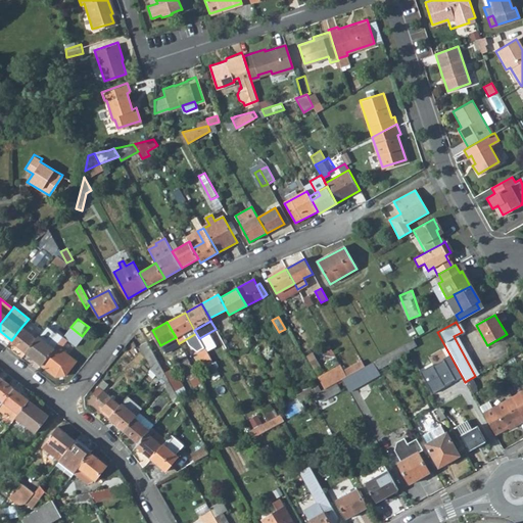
[(410,336),(415,333),(410,324),(405,327),(410,336)]
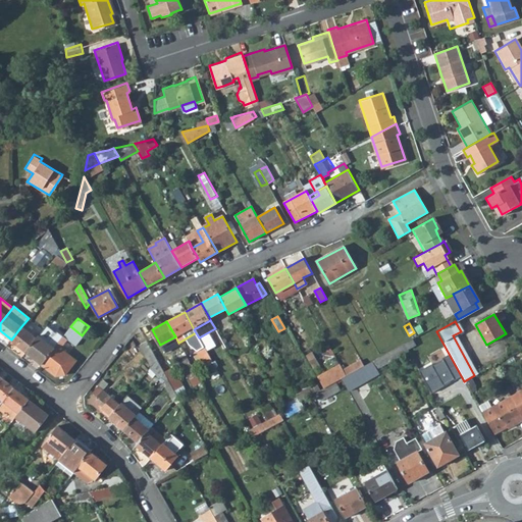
[(237,328),(241,335),(246,332),(242,325),(237,328)]
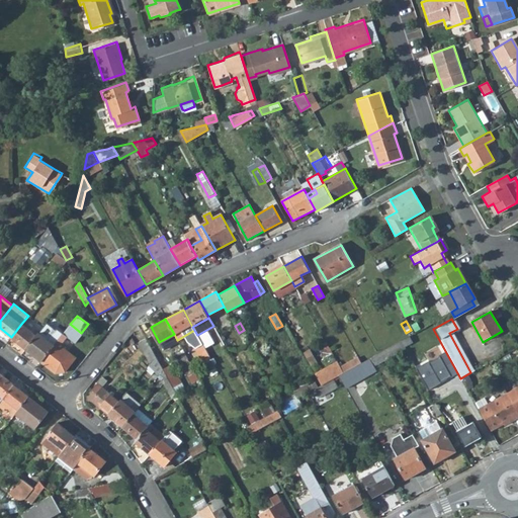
[(36,336),(21,324),(11,337),(25,349),(36,336)]
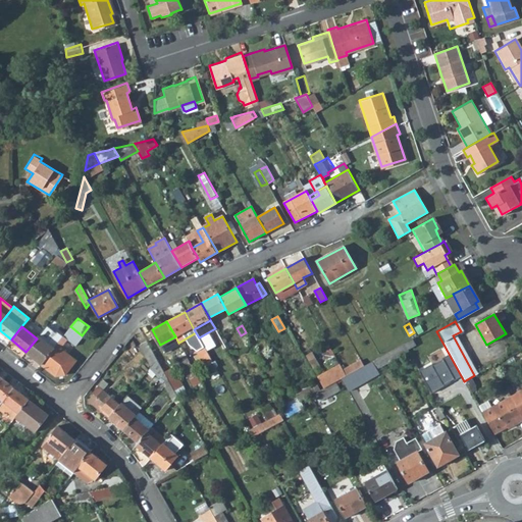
[(69,328),(64,334),(41,364),(56,376),(64,376),(76,361),(61,348),(67,341),(75,346),(82,337),(69,328)]
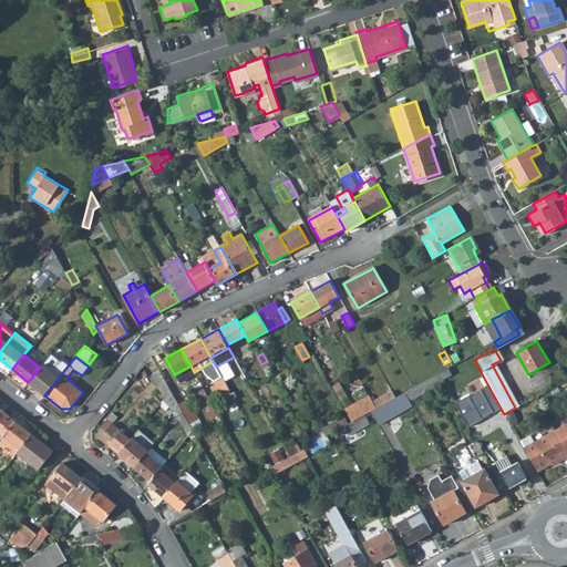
[(244,357),(236,361),(243,373),(250,369),(244,357)]
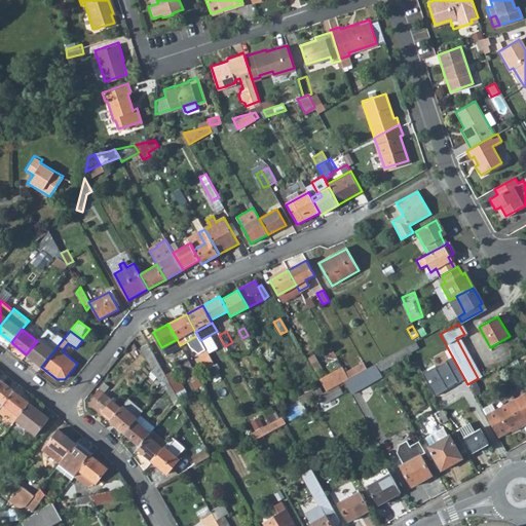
[(37,341),(26,354),(41,367),(65,337),(57,332),(47,343),(39,338),(37,341)]
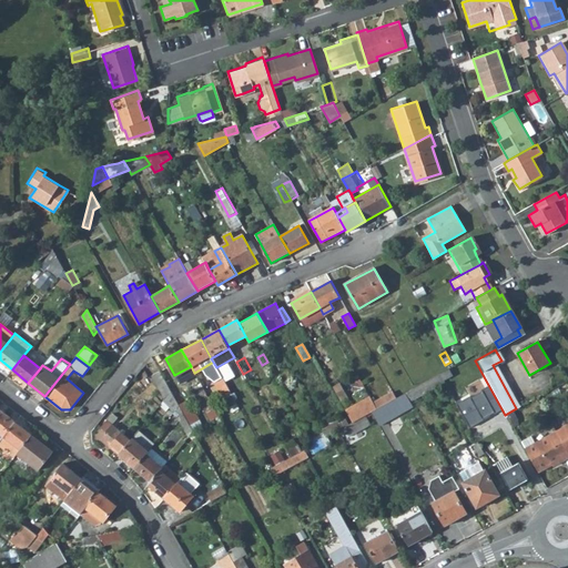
[(452,376),(447,369),(438,374),(443,382),(452,376)]
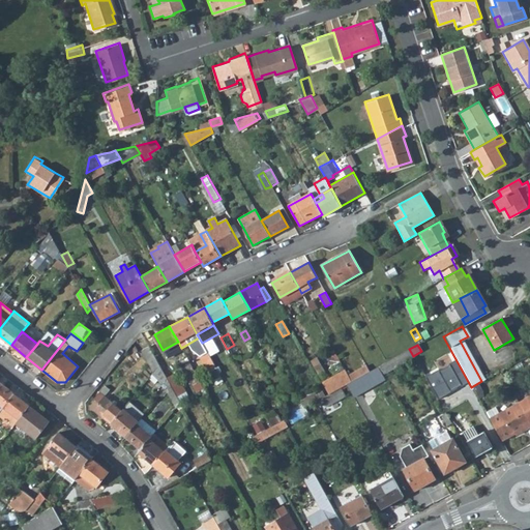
[(148,346),(141,350),(152,371),(158,363),(148,346)]
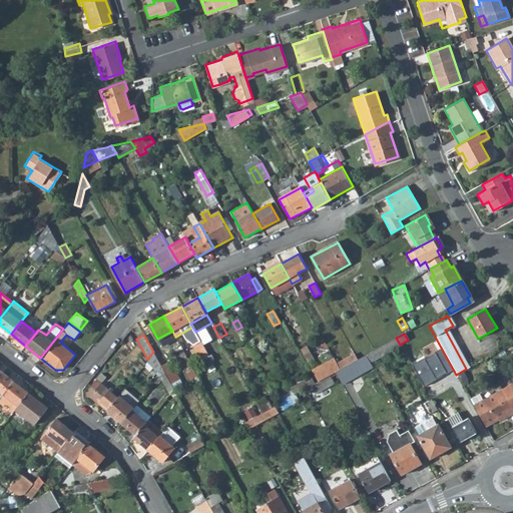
[(371,361),(400,345),(396,338),(367,355),(371,361)]
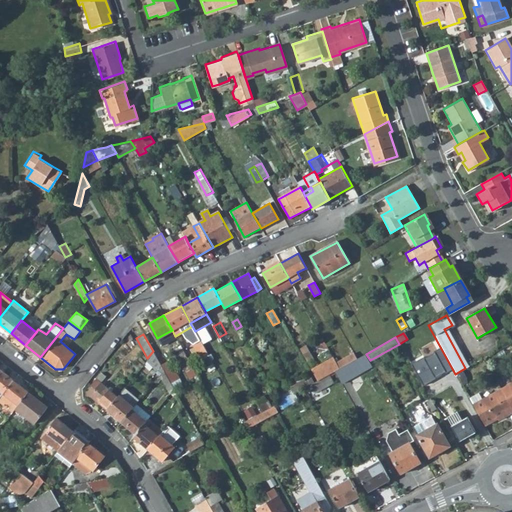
[(202,345),(200,341),(194,345),(199,355),(206,351),(202,345)]
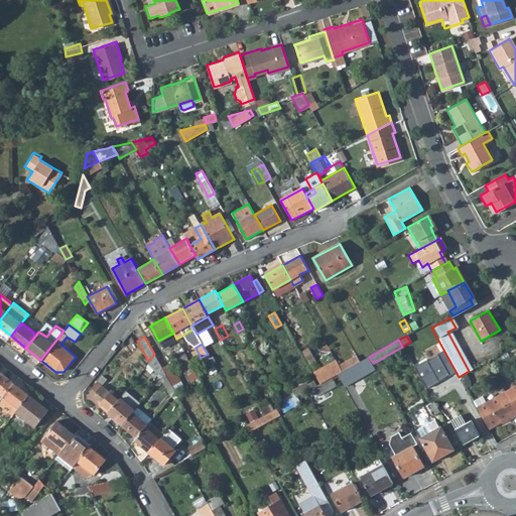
[(220,361),(210,344),(204,348),(208,354),(213,364),(220,361)]
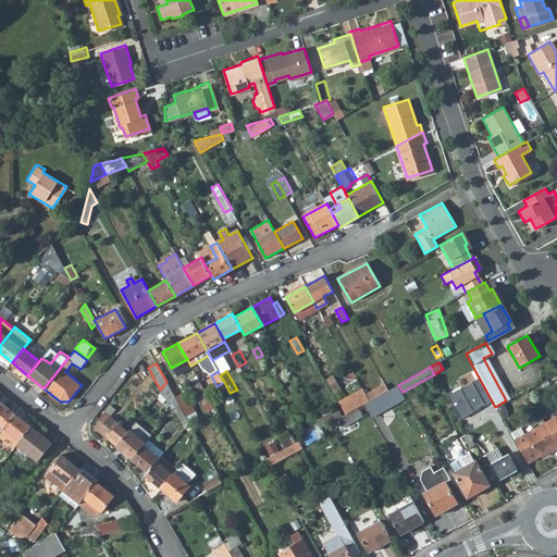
[(199,399),(208,396),(198,379),(189,383),(199,399)]
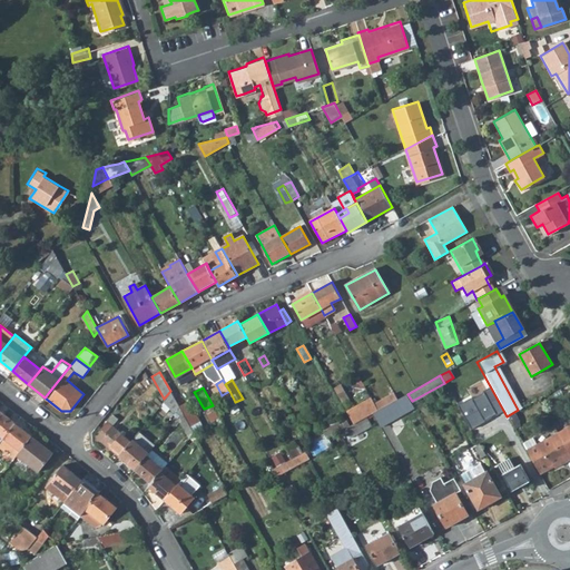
[(399,399),(395,393),(375,404),(379,410),(399,399)]
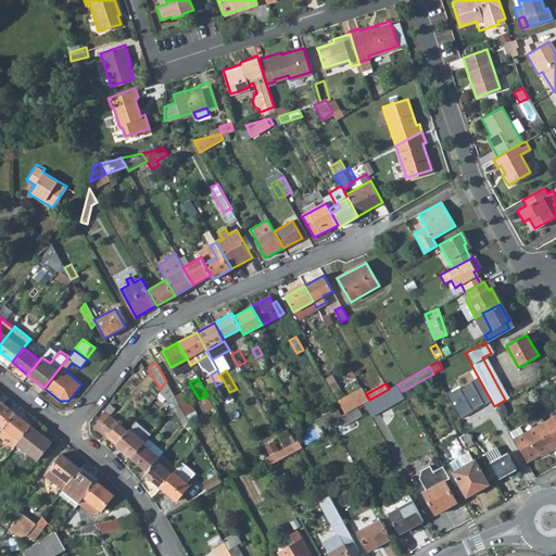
[(338,400),(345,414),(357,407),(364,403),(369,400),(366,394),(362,387),(338,400)]
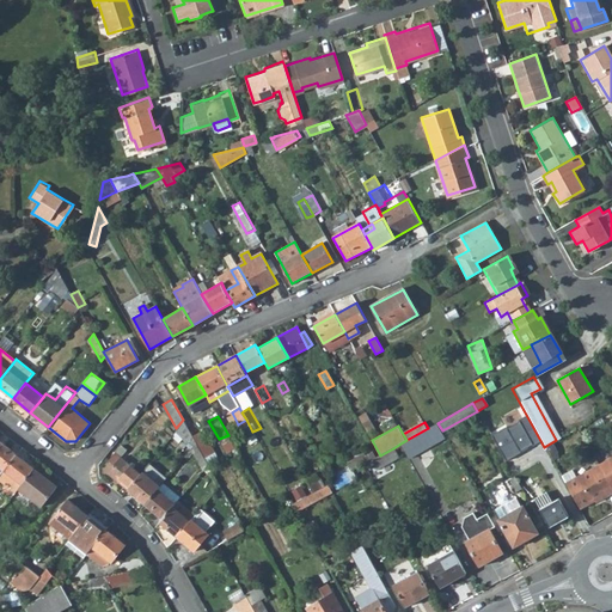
[(409,459),(417,454),(415,448),(433,438),(428,428),(407,440),(401,444),(409,459)]
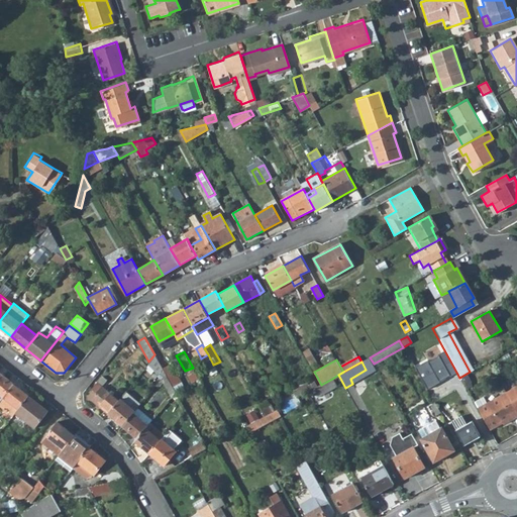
[(185,387),(171,363),(162,368),(165,373),(175,391),(175,392),(185,387)]
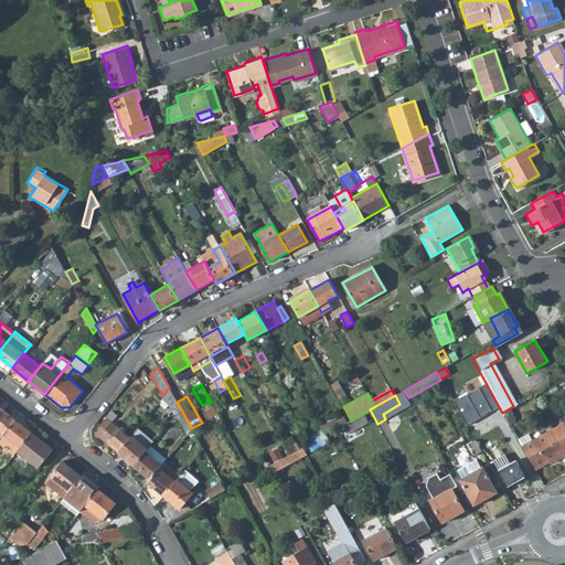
[(0,430),(3,434),(14,418),(0,407),(0,430)]
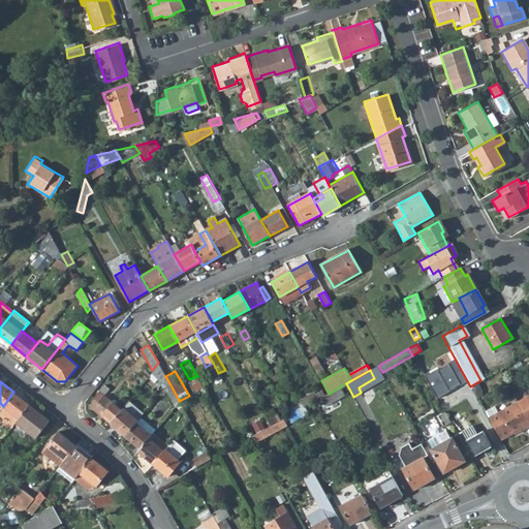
[(163,387),(174,406),(179,400),(168,381),(163,387)]
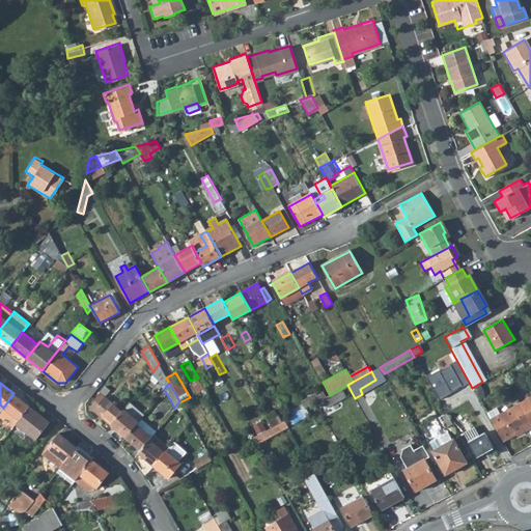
[(92,410),(109,424),(120,411),(103,397),(110,389),(105,386),(99,393),(98,393),(92,399),(98,402),(92,410)]
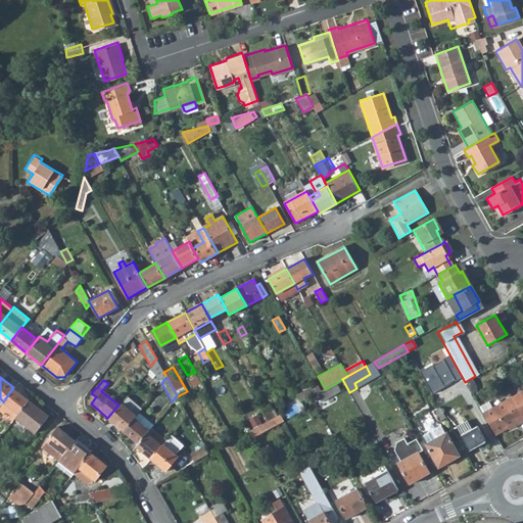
[(340,391),(336,383),(325,389),(321,391),(318,393),(322,400),(340,391)]
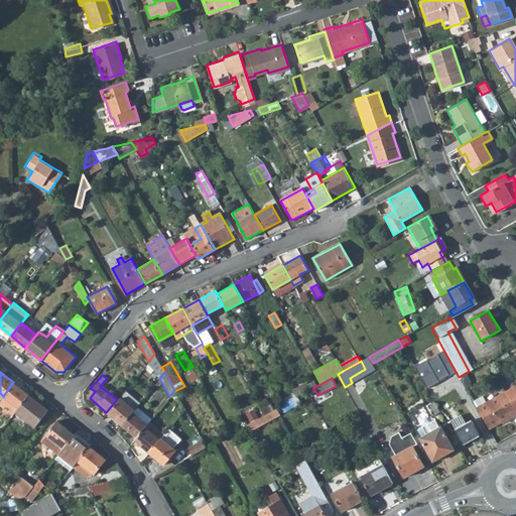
[(297,397),(307,391),(313,388),(316,386),(313,380),(305,384),(304,382),(291,390),(292,392),(296,398),(297,397)]
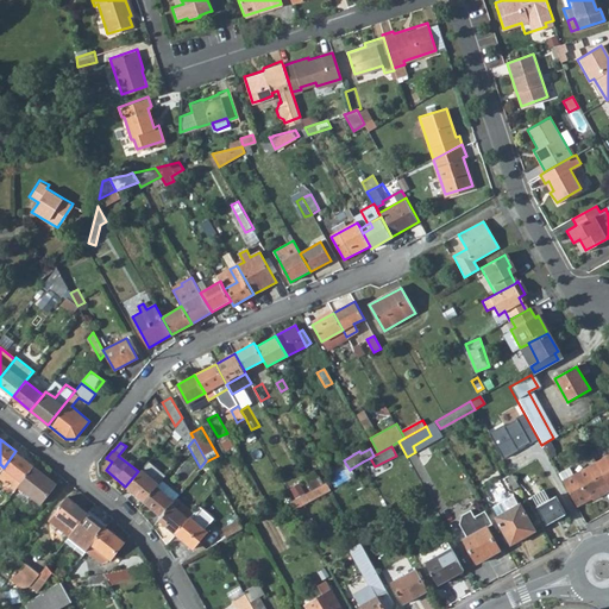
[(35,466),(16,451),(4,468),(0,470),(0,476),(16,489),(18,487),(35,466)]
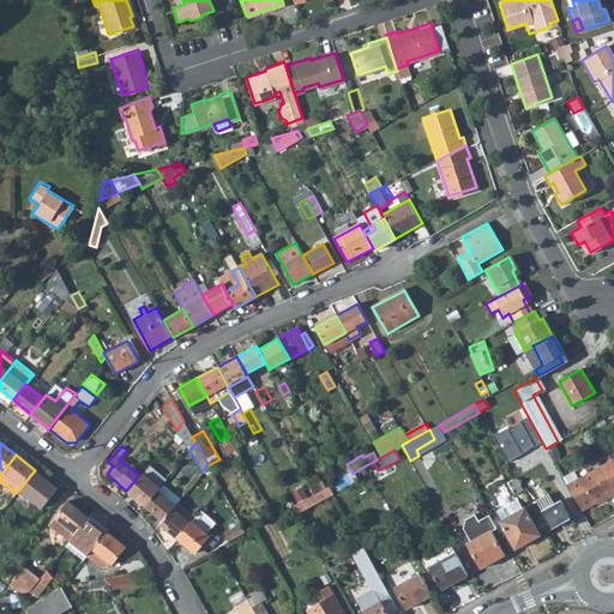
[(613,459),(600,468),(613,493),(613,459)]
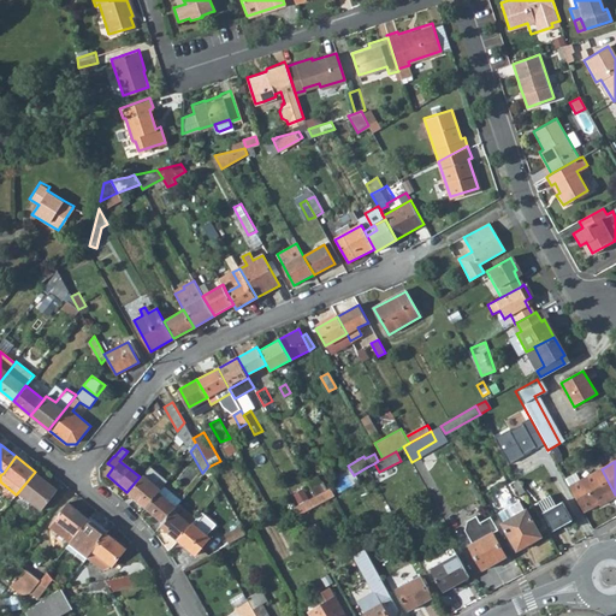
[(141,474),(159,489),(163,484),(167,479),(149,465),(141,474)]
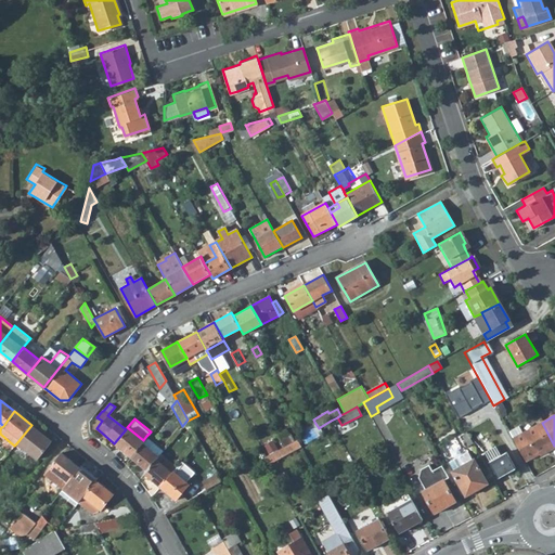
[(319,428),(314,422),(297,431),(300,438),(319,428)]
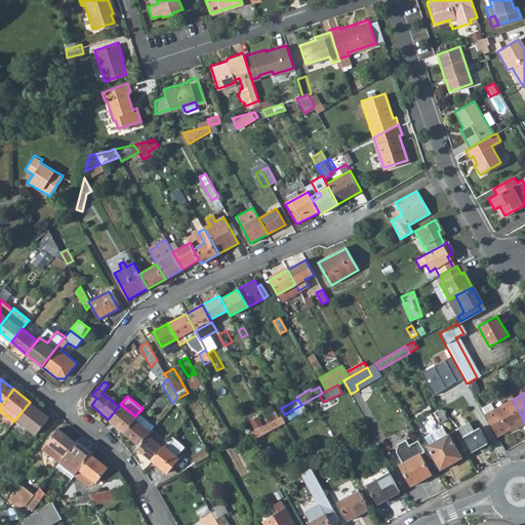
[(524,423),(524,421),(513,400),(485,415),(497,438),(510,431),(512,433),(524,423)]
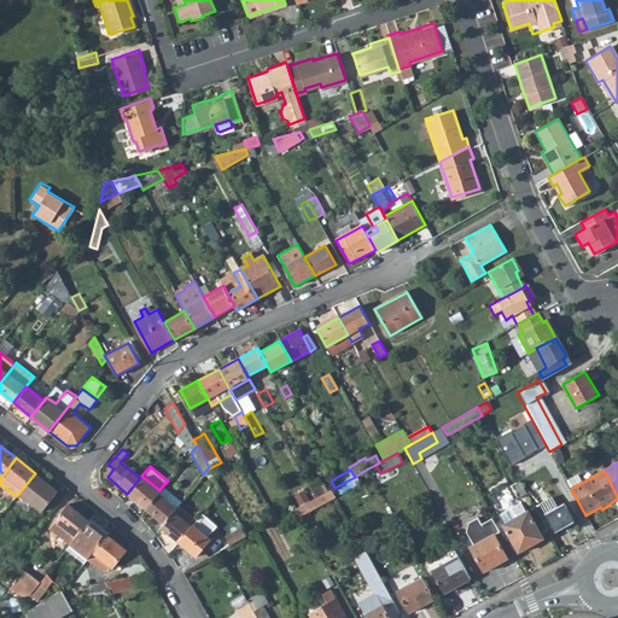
[(40,511),(57,490),(35,473),(18,494),(40,511)]
